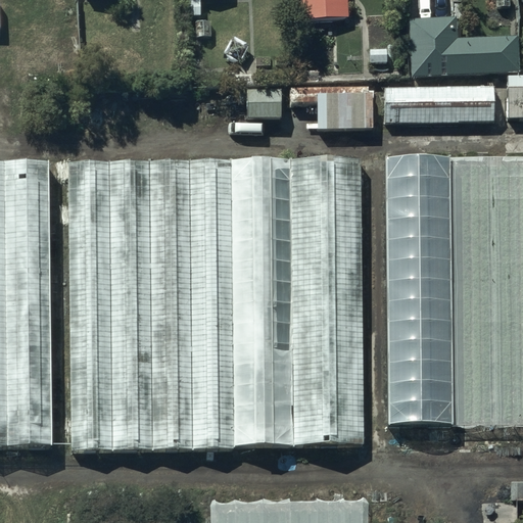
[(349,15),(348,0),(301,0),(301,17),(349,15)]
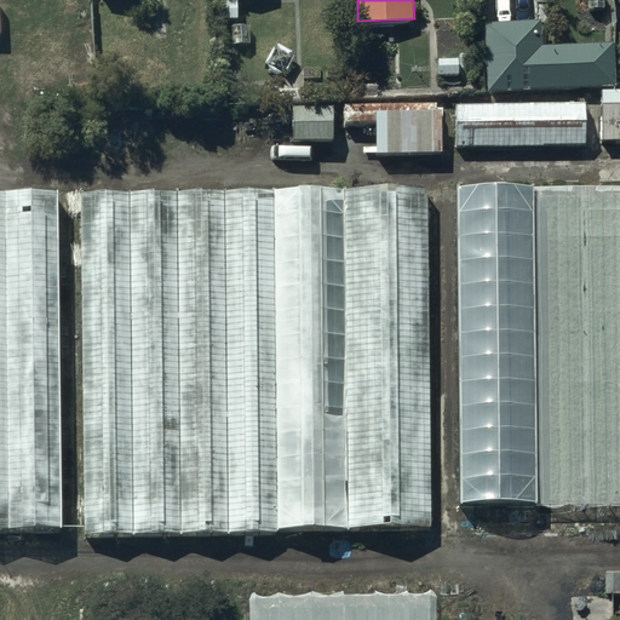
[(541,19),(486,22),(488,91),(615,86),(613,41),(543,45),(541,19)]
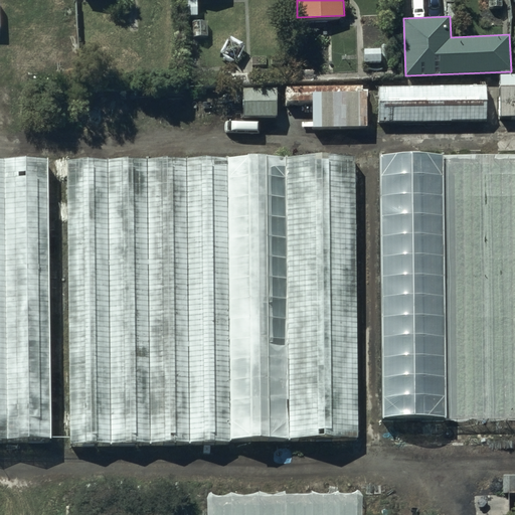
[(514,72),(500,72),(500,115),(514,115),(514,72)]
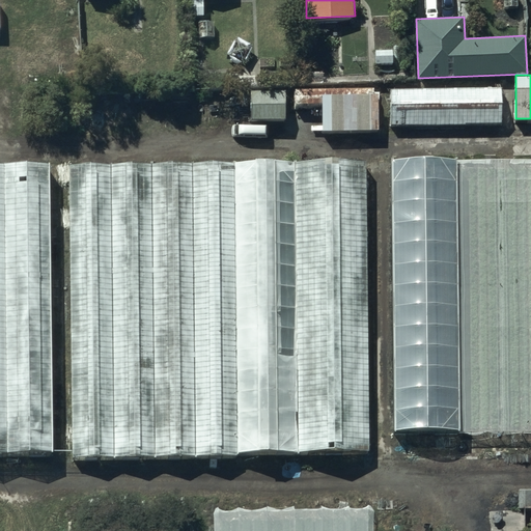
[(379,87),(295,88),(295,106),(323,106),(323,129),(379,129),(379,87)]
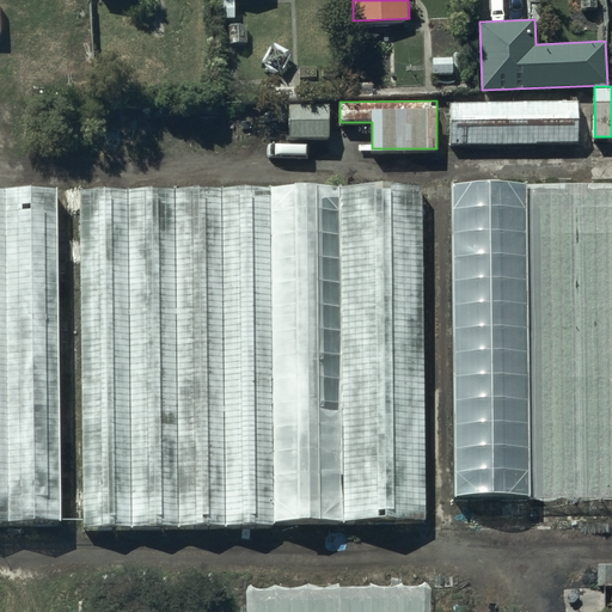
[(451,101),(451,144),(577,142),(577,101),(451,101)]
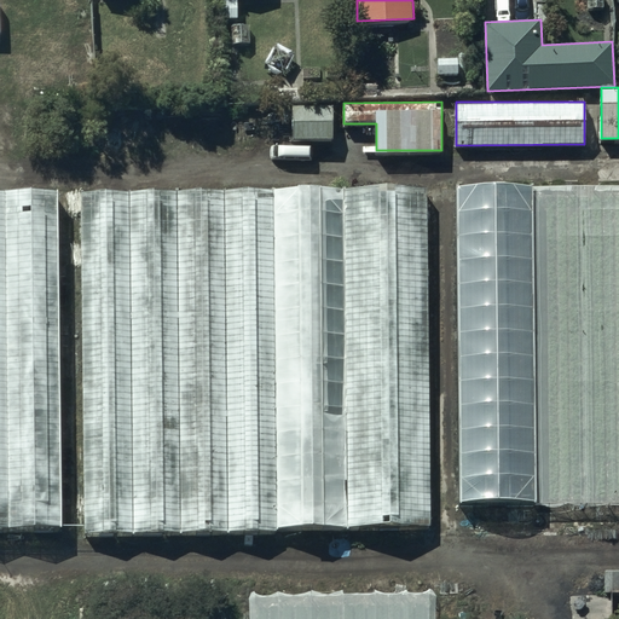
[(333,104),(293,104),(293,139),(333,138),(333,104)]
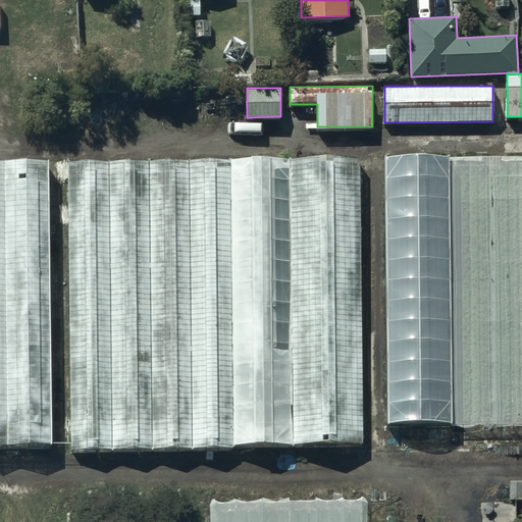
[(448,155),(383,156),(388,420),(453,419),(448,155)]
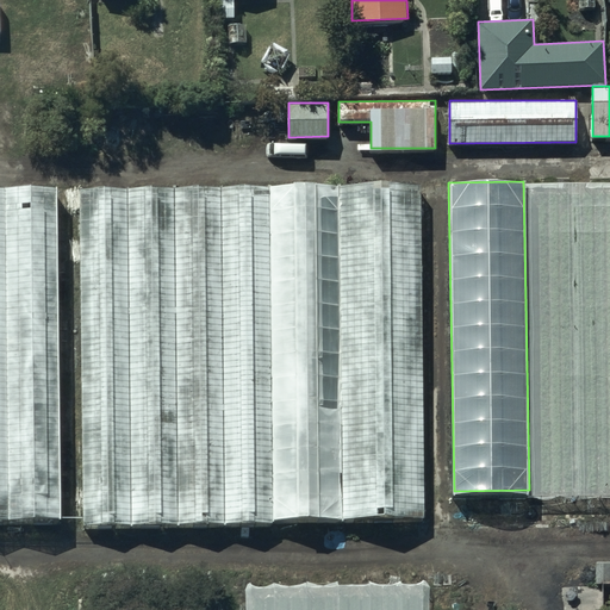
[(80,190),(85,531),(424,527),(419,185),(80,190)]
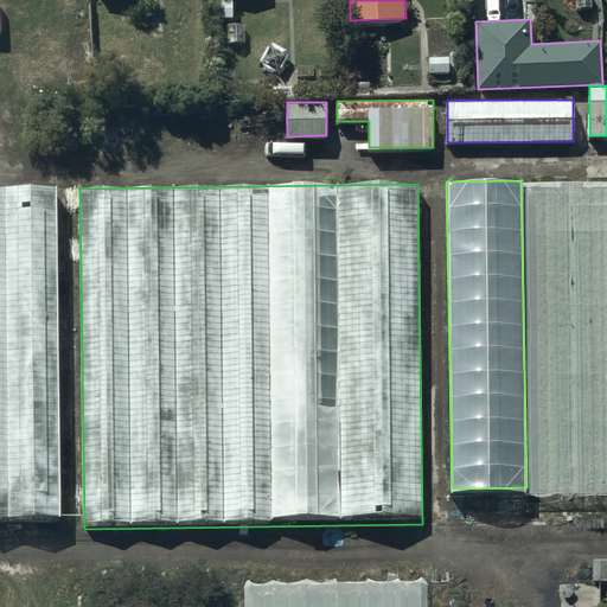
[(0,521),(59,519),(55,185),(0,185),(0,521)]
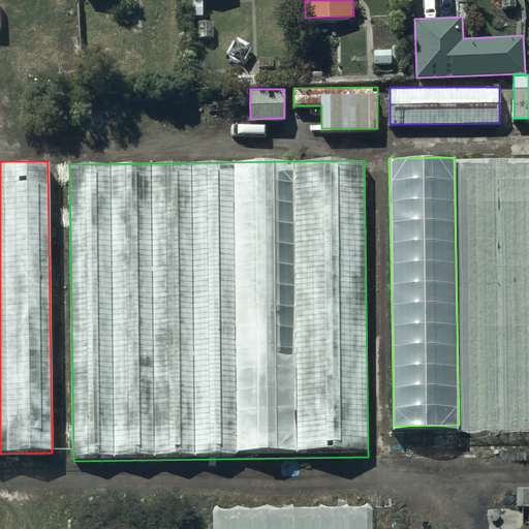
[(528,486),(517,486),(517,504),(523,504),(523,527),(528,527),(528,486)]
